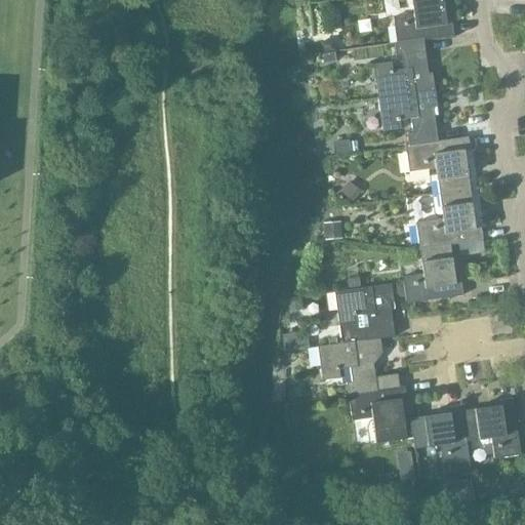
[(394,17),(397,43),(397,44),(423,40),(454,36),(452,24),(447,25),(443,0),(411,0),(414,19),(408,21),(407,15),(394,17)]
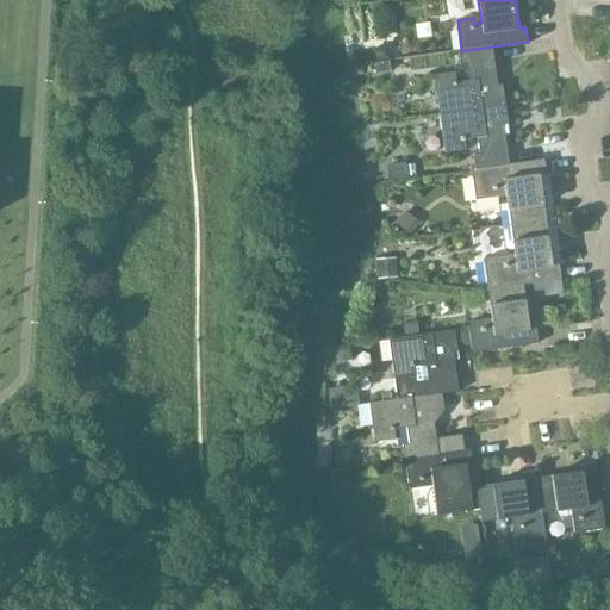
[(434,75),(440,114),(505,105),(503,86),(498,86),(492,47),(461,51),(461,50),(459,51),(460,66),(467,64),(470,81),(456,83),(455,73),(434,75)]
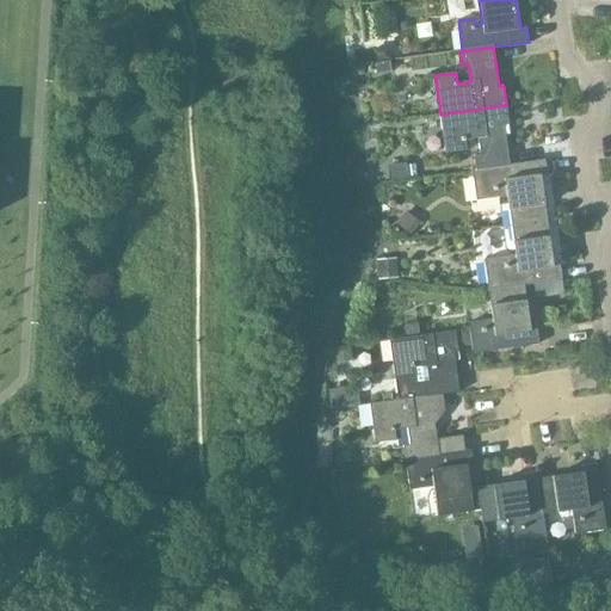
[(371,51),(372,63),(387,62),(386,49),(371,51)]
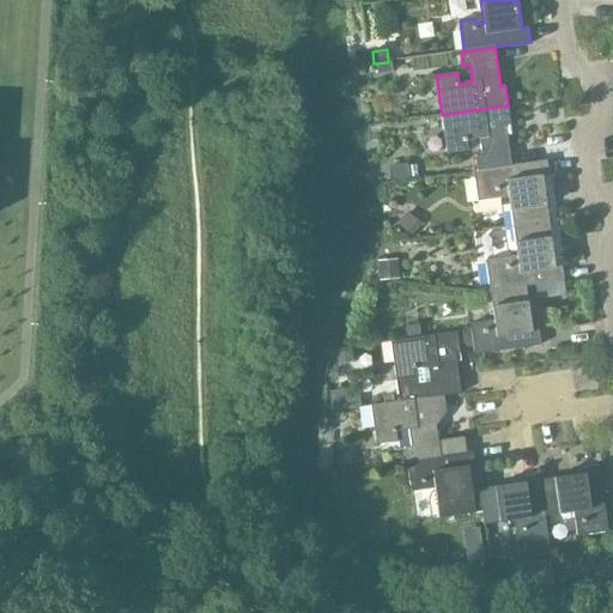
[(375,67),(377,77),(390,74),(389,65),(375,67)]
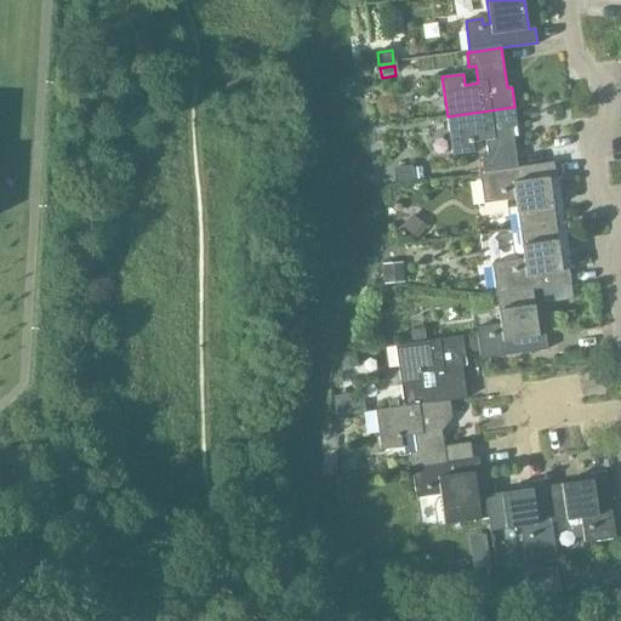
[(482,159),(484,174),(518,169),(513,129),(517,127),(514,107),(448,117),(453,157),(474,153),(473,142),(486,141),(489,158),(482,159)]
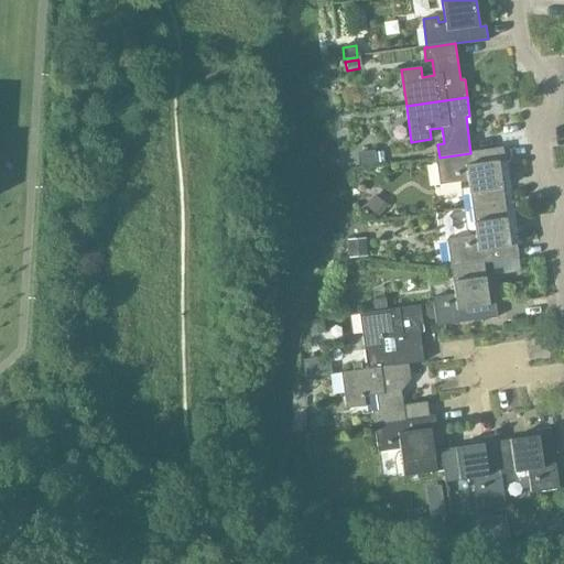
[(440,156),(435,158),(438,186),(446,185),(461,183),(461,179),(467,177),(472,209),(505,204),(499,162),(505,162),(503,148),(470,153),(440,158),(440,156)]
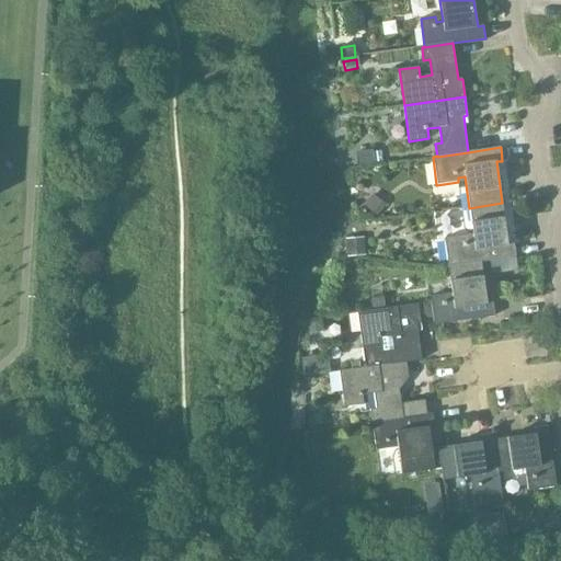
[(359,168),(374,167),(371,152),(357,153),(359,168)]
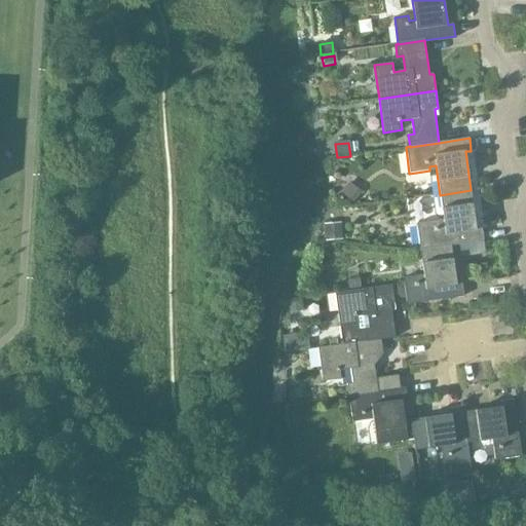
[(350,184),(342,194),(352,202),(361,192),(350,184)]
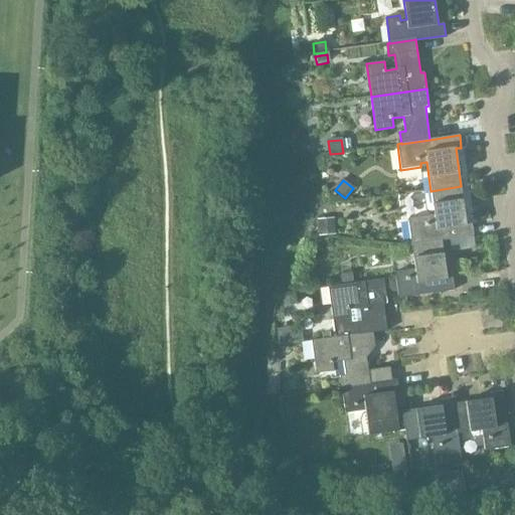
[(414,218),(407,219),(411,244),(442,239),(442,240),(474,236),(472,224),(467,224),(461,186),(431,191),(435,219),(428,220),(427,216),(414,218)]
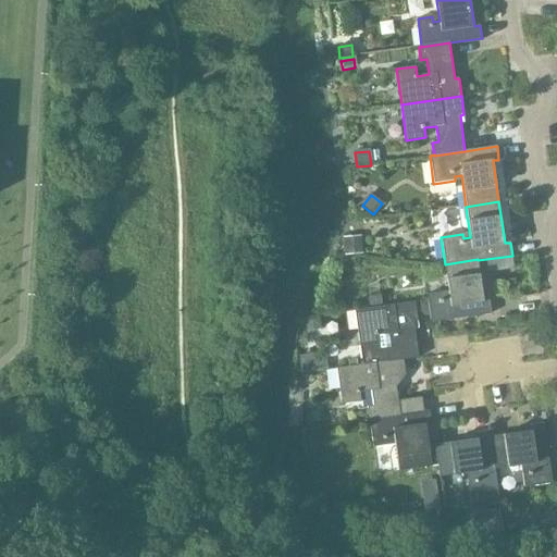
[(344,237),(345,255),(362,254),(361,236),(344,237)]
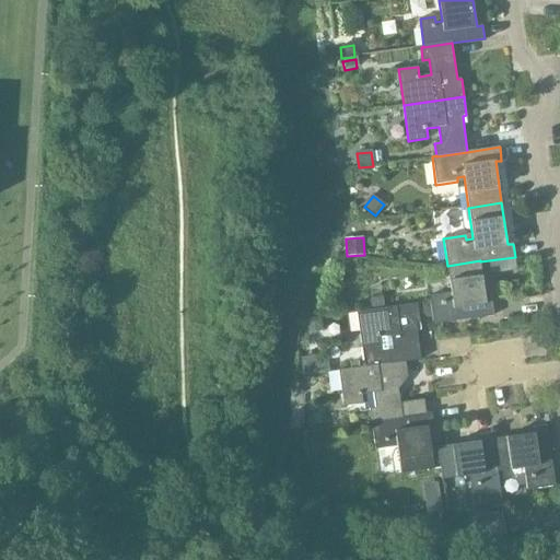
[(480,261),(480,260),(447,266),(452,298),(445,299),(444,294),(430,296),(431,302),(433,317),(434,325),(494,316),(492,303),(487,303),(480,261)]
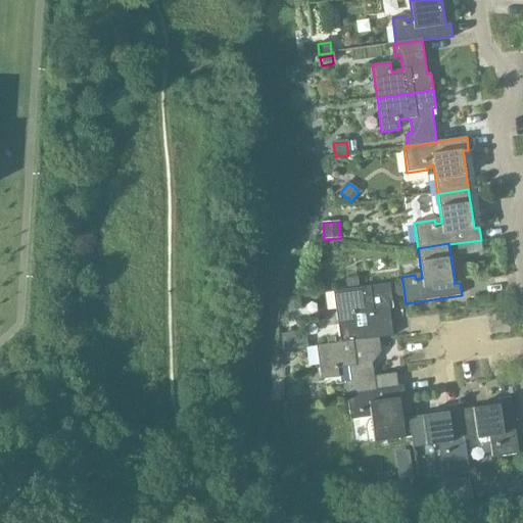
[(344,276),(346,286),(359,285),(357,274),(344,276)]
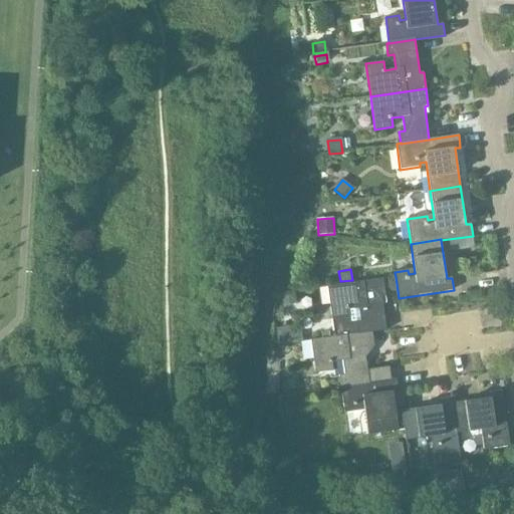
[(391,291),(398,291),(396,277),(383,279),(384,285),(391,291)]
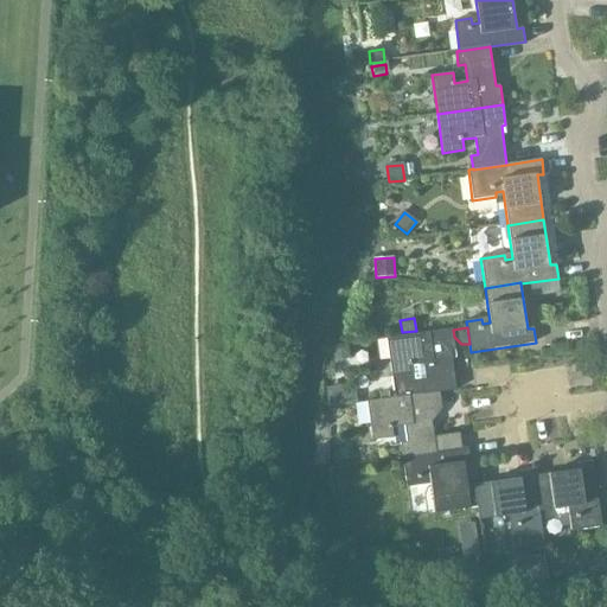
[(453,330),(387,339),(393,378),(395,398),(396,400),(433,394),(457,390),(451,351),(455,350),(454,337),(453,330)]
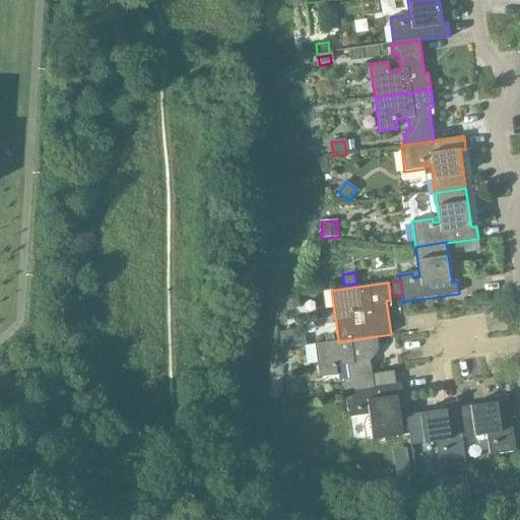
[(298,300),(298,295),(286,296),(287,306),(296,305),(298,300)]
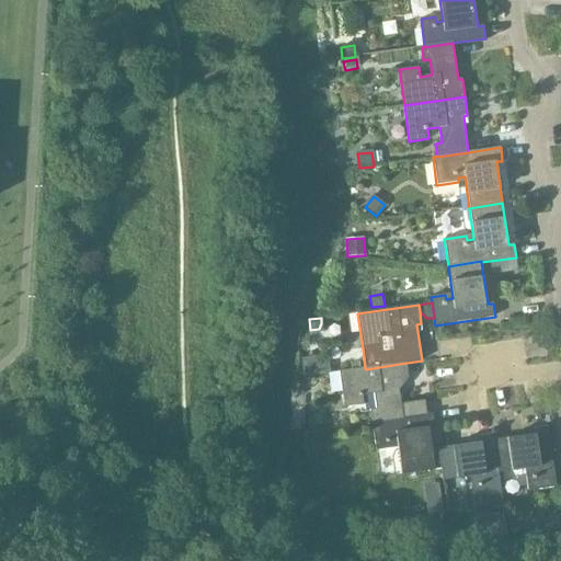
[(365,368),(340,371),(344,408),(364,405),(363,396),(375,393),(377,409),(370,410),(373,423),(427,414),(425,401),(401,404),(398,382),(403,381),(400,364),(366,369),(365,368)]
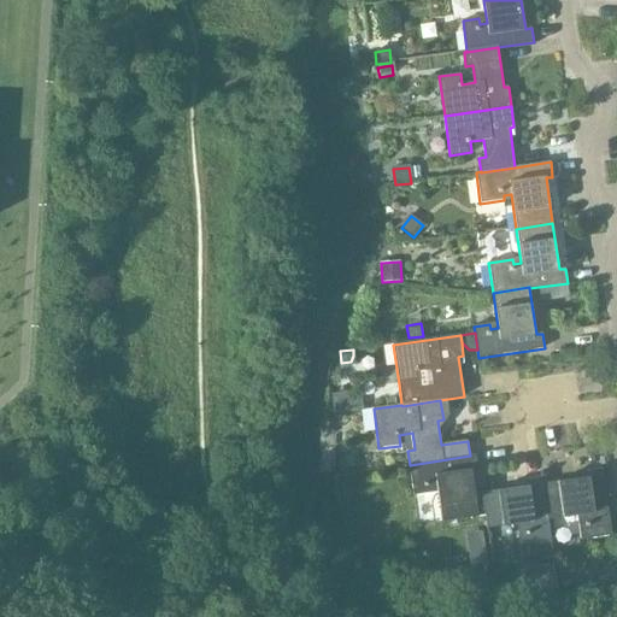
[(476,456),(444,460),(410,465),(415,497),(430,494),(429,489),(438,488),(442,523),(479,517),(471,471),(479,470),(476,456)]
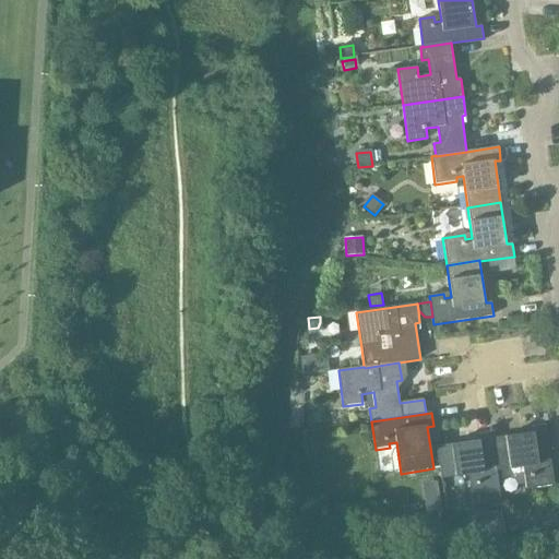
[(534,432),(492,438),(497,472),(528,467),(530,474),(524,475),(526,489),(555,486),(546,425),(533,427),(534,432)]
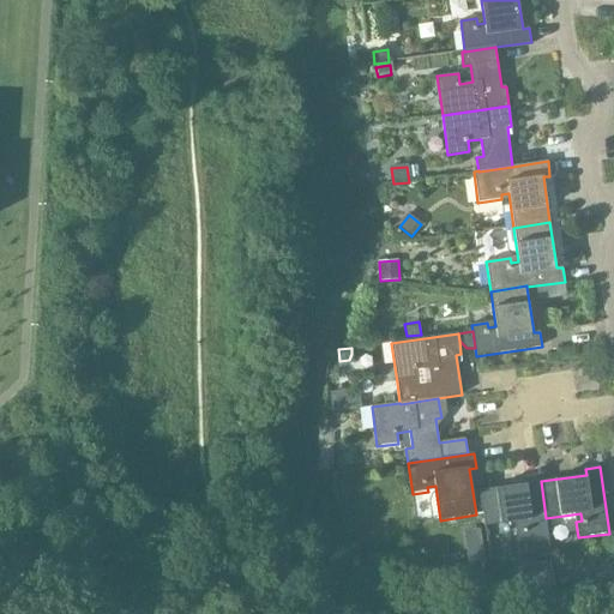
[(546,518),(541,481),(540,475),(525,477),(527,483),(480,491),(486,527),(519,522),(521,529),(516,530),(518,546),(549,542),(546,518)]
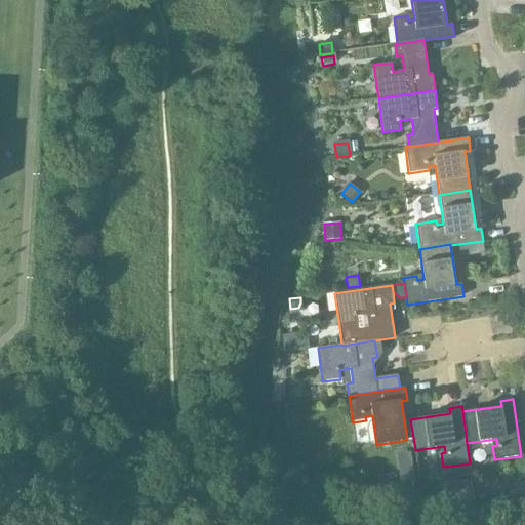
[(413,467),(399,469),(401,483),(415,481),(413,467)]
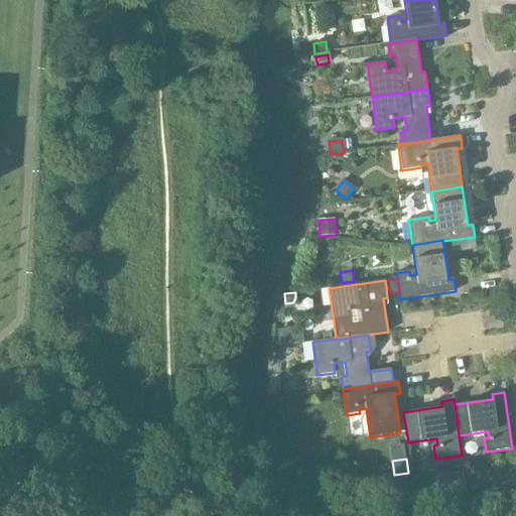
[(515,480),(504,482),(505,493),(515,491),(515,480)]
